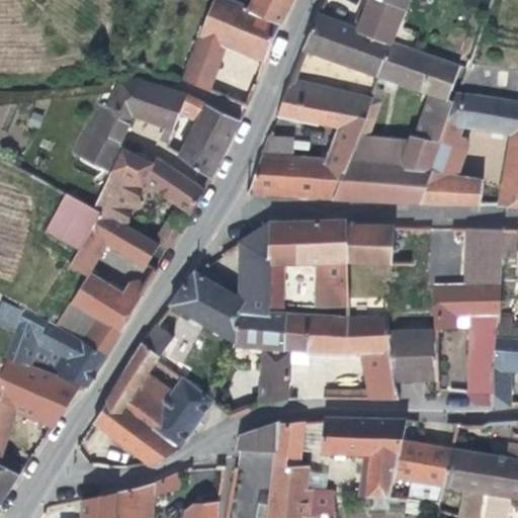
[(222,0),(214,0),(181,81),(211,94),(214,86),(209,83),(225,47),(264,64),(280,25),(249,13),(250,10),(222,0)]
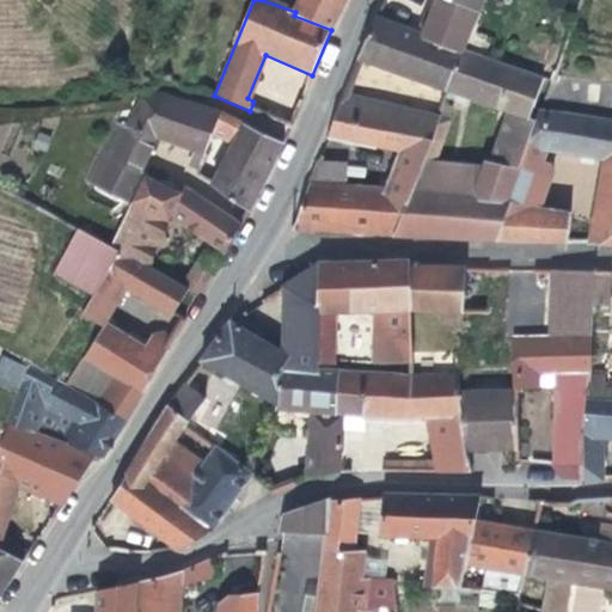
[(331,30),(344,0),(301,0),(295,12),(294,16),(331,30)]
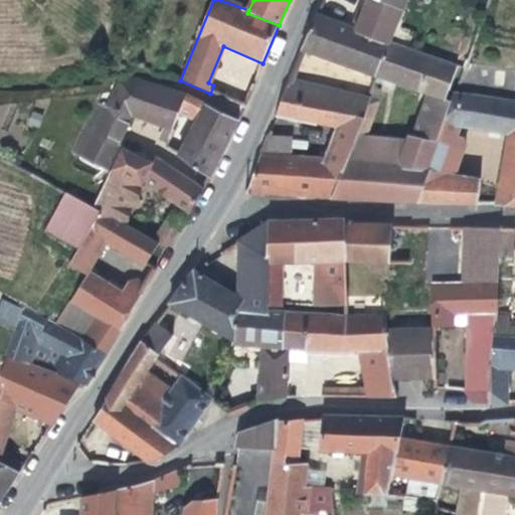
[(388,43),(401,47),(405,35),(395,31),(406,0),(376,0),(379,1),(366,35),(388,43)]
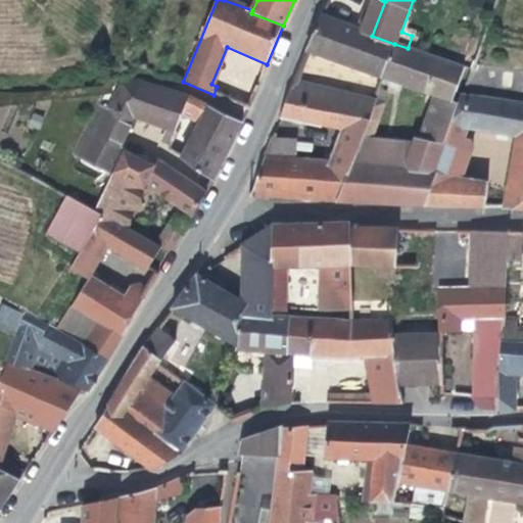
[(382,77),(394,44),(372,36),(321,18),(305,51),(382,77)]
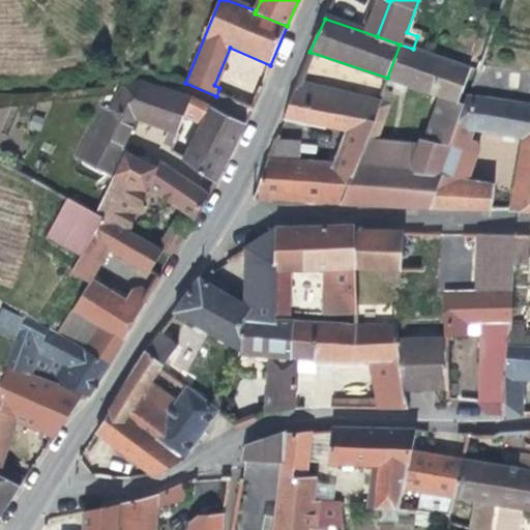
[(359,154),(341,204),(428,209),(466,101),(460,98),(471,68),(413,49),(400,45),(387,78),(440,96),(425,138),(418,143),(412,160),(410,168),(380,166),(367,166),(366,155),(359,154)]
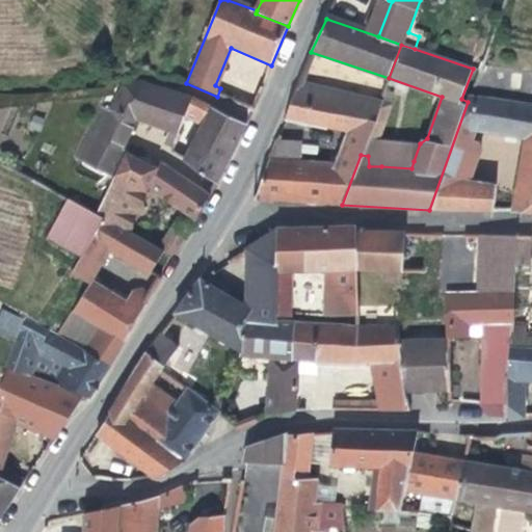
[(531,73),(480,65),(470,97),(531,105),(531,73)]
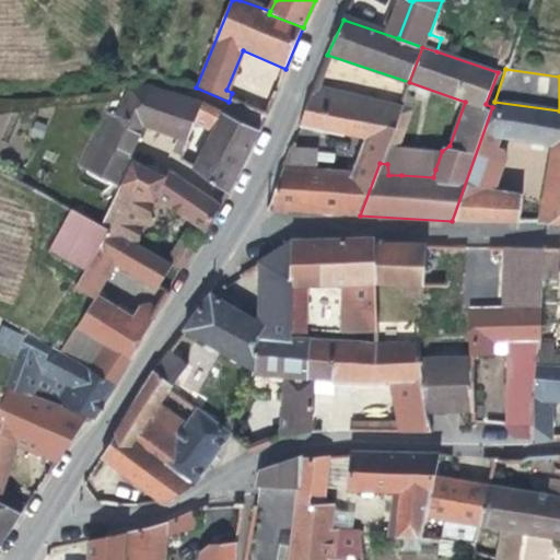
[(393,130),(400,111),(404,102),(395,98),(392,106),(323,90),(324,83),(317,82),(306,111),(351,120),(372,125),(393,130)]
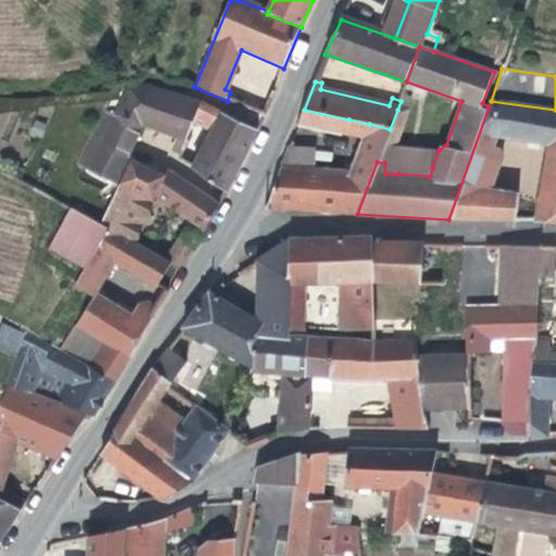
[(148,88),(127,88),(115,112),(110,109),(83,162),(115,177),(142,124),(177,137),(186,140),(188,134),(192,123),(199,104),(148,88)]
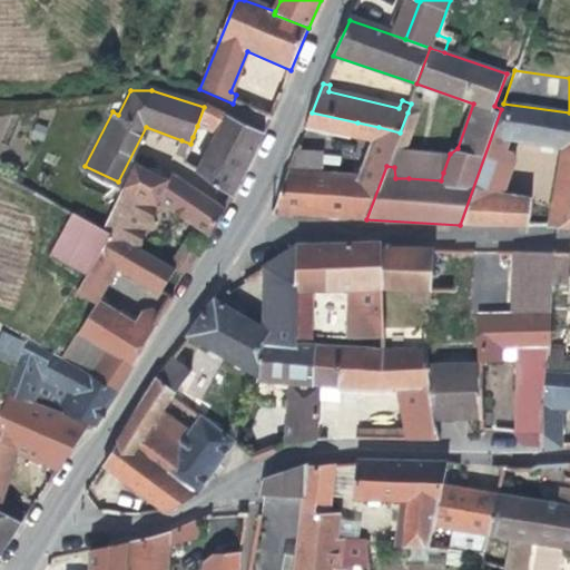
[(271,119),(275,107),(254,98),(249,110),(271,119)]
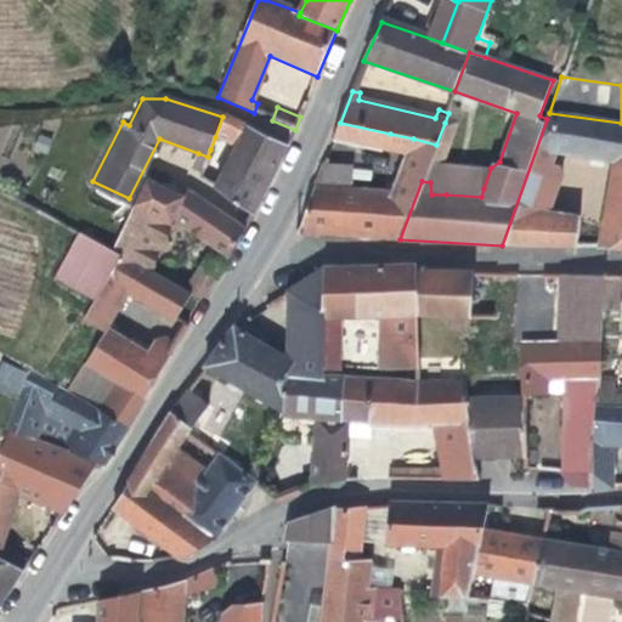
[(547,119),(502,246),(552,248),(552,210),(565,173),(561,167),(553,165),(557,153),(614,162),(600,249),(621,249),(621,124),(549,113),(547,119)]
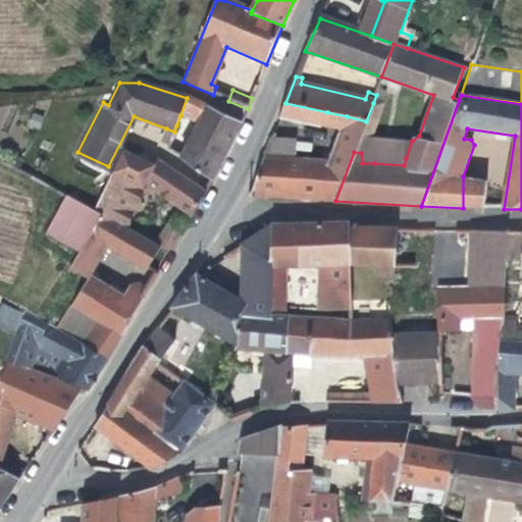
[(241,123),(187,98),(180,115),(195,121),(193,123),(198,126),(194,135),(187,149),(183,159),(213,181),(241,123)]
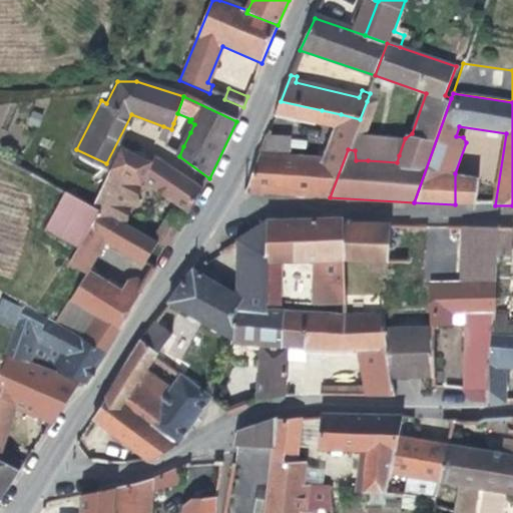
[(281,101),(276,114),(316,123),(319,124),(322,110),(281,101)]
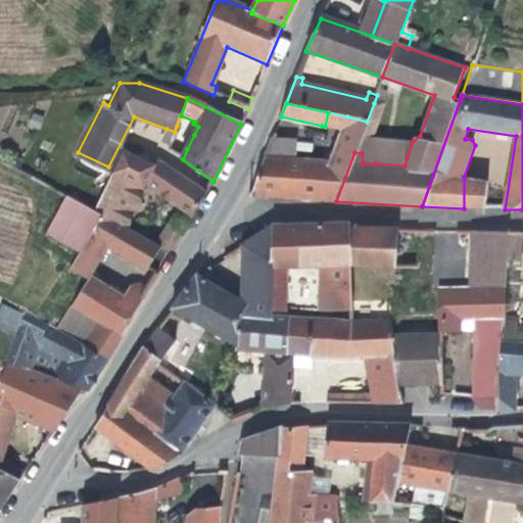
[(367,122),(361,137),(369,139),(382,105),(374,103),(367,122)]
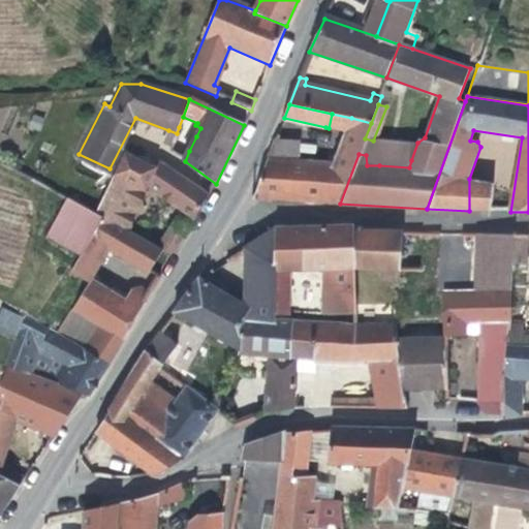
[(324,134),(343,137),(351,118),(332,114),(329,128),(325,127),(324,134)]
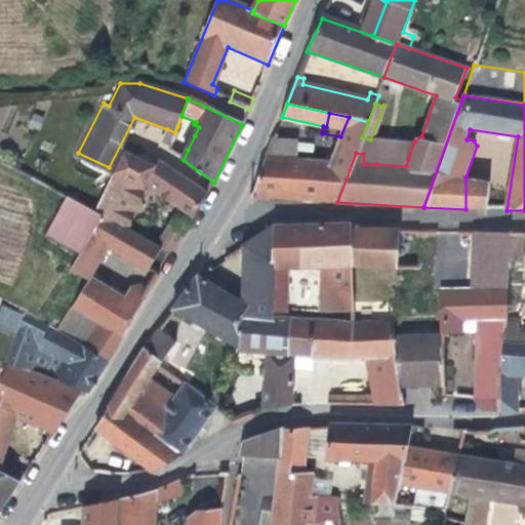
[(196,122),(182,116),(177,126),(195,135),(199,127),(194,124),(196,122)]
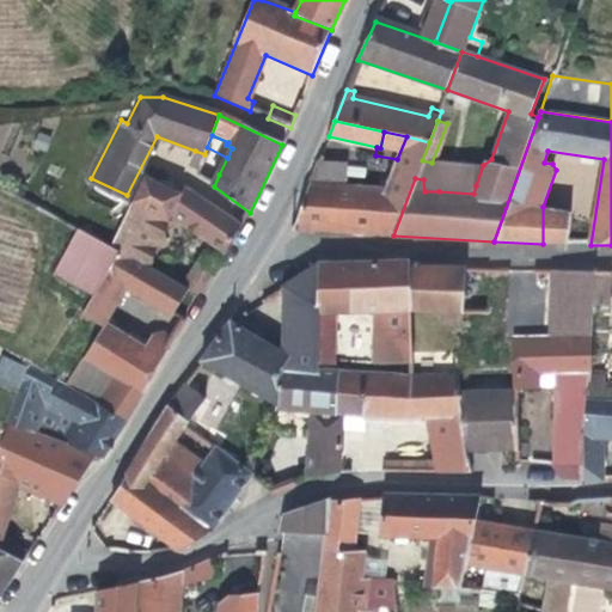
[(294,230),(393,236),(415,178),(422,160),(429,142),(407,136),(397,159),(386,188),(312,182),(294,230)]
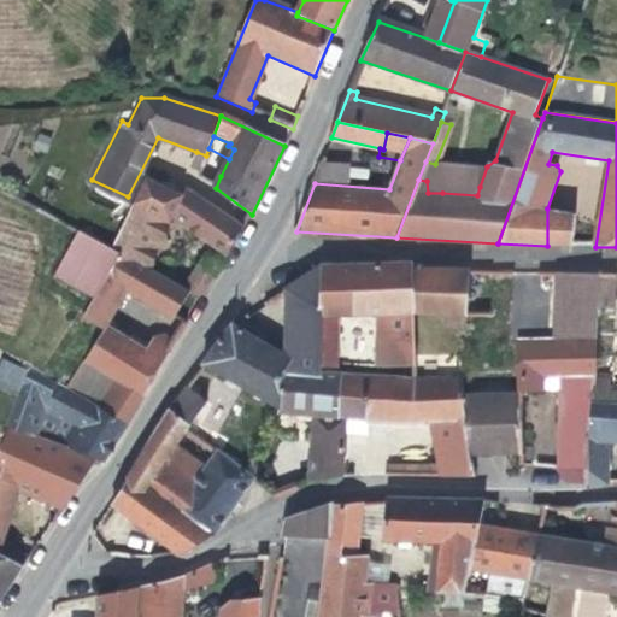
[(206,156),(197,152),(194,162),(203,165),(206,156)]
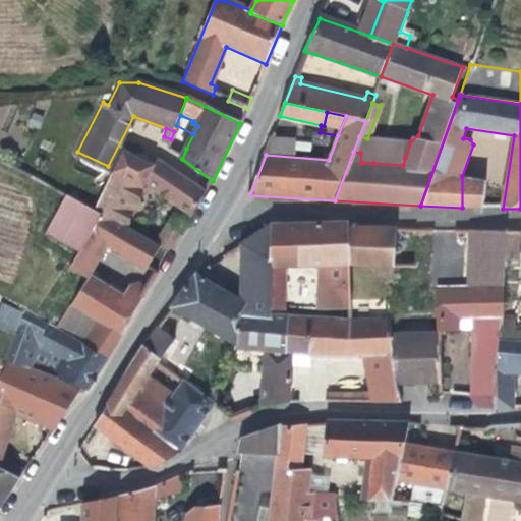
[(171,139),(164,136),(162,142),(169,146),(171,139)]
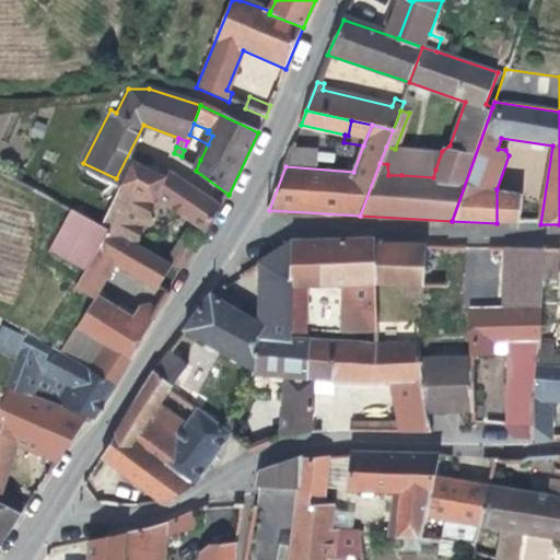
[(184,150),(182,156),(181,160),(196,171),(200,160),(184,150)]
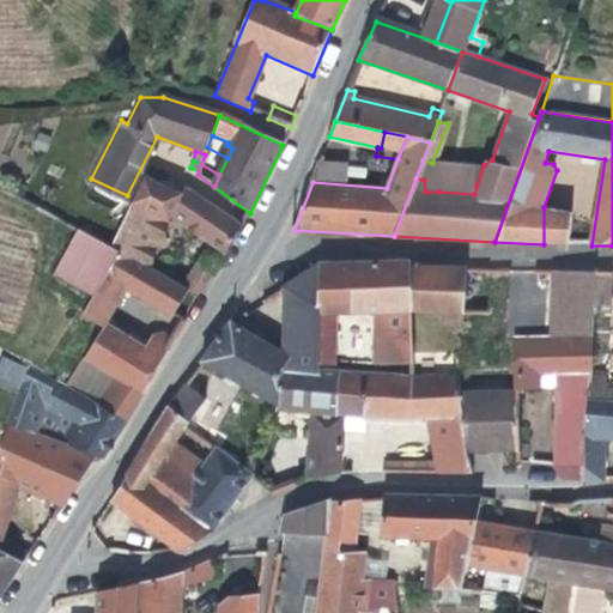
[(145,175),(163,183),(165,177),(147,168),(145,175)]
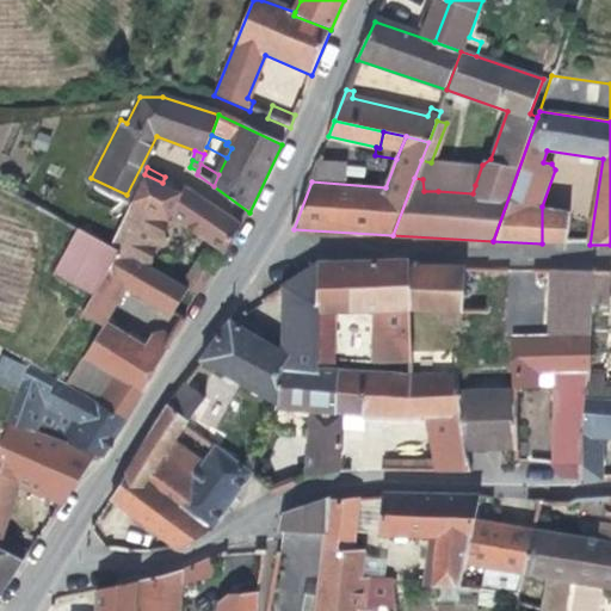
[(144,174),(111,247),(118,251),(137,261),(142,253),(162,211),(224,254),(241,226),(185,189),(183,193),(162,183),(144,174)]
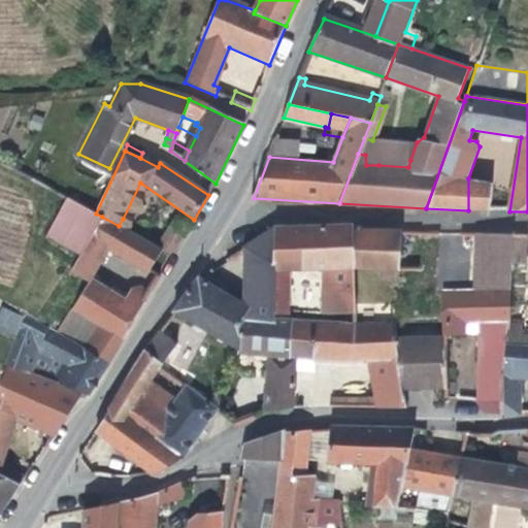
[(380,157),(378,165),(408,167),(410,160),(380,157)]
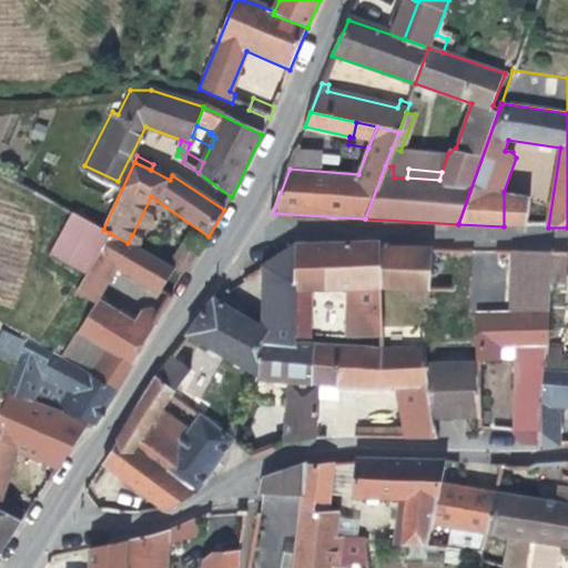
[(504,192),(504,226),(528,226),(533,196),(504,192)]
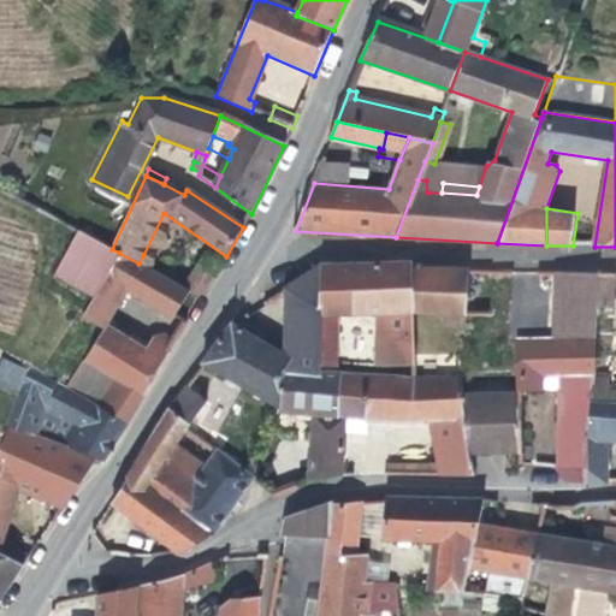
[(112,249),(80,231),(55,276),(92,295),(95,297),(119,253),(112,249)]
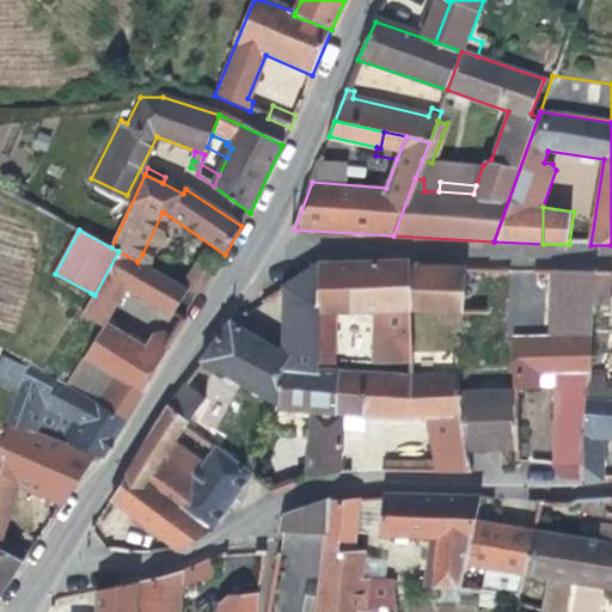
[(171,318),(188,291),(167,280),(152,270),(138,262),(118,251),(95,295),(91,293),(79,314),(102,329),(104,325),(123,291),(171,318)]
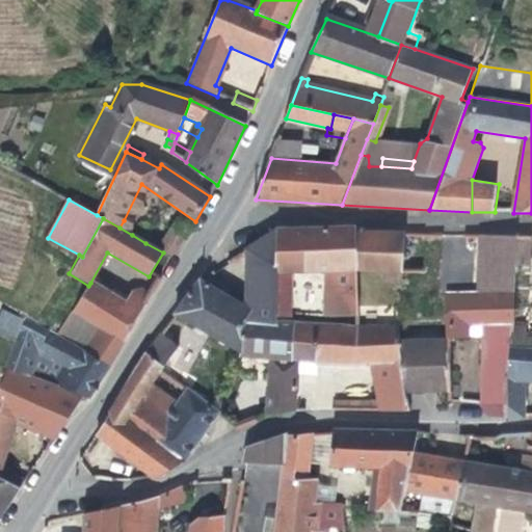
[(136,228),(124,220),(120,228),(132,235),(136,228)]
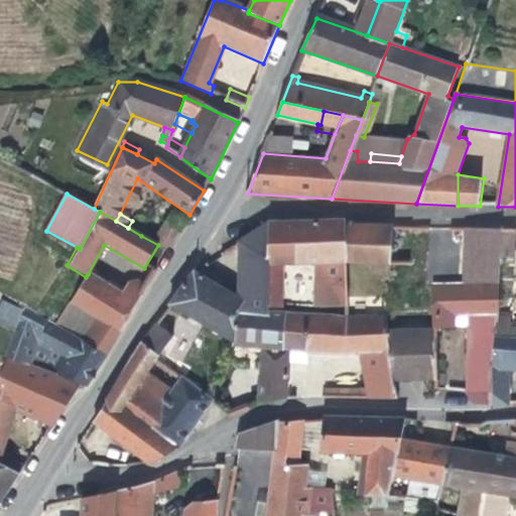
[(177,233),(182,228),(171,221),(168,225),(151,216),(141,236),(158,245),(168,251),(177,233)]
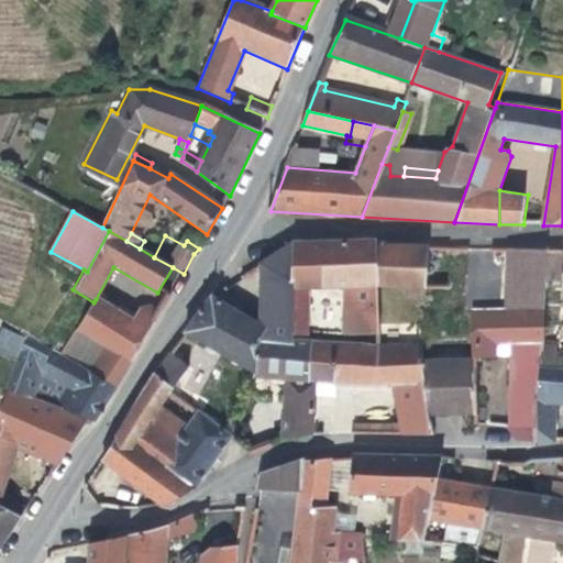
[(293,286),(293,242),(262,264),(260,323),(233,309),(213,298),(185,334),(257,371),(258,337),(291,339),(291,333),(291,311),(293,286)]
